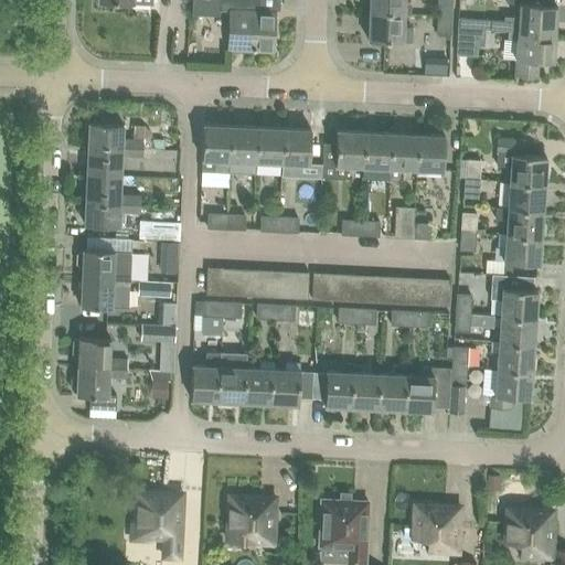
[(192,0),(192,17),(215,18),(216,10),(231,11),(228,49),(272,51),(274,11),(258,11),(258,0),(192,0)]
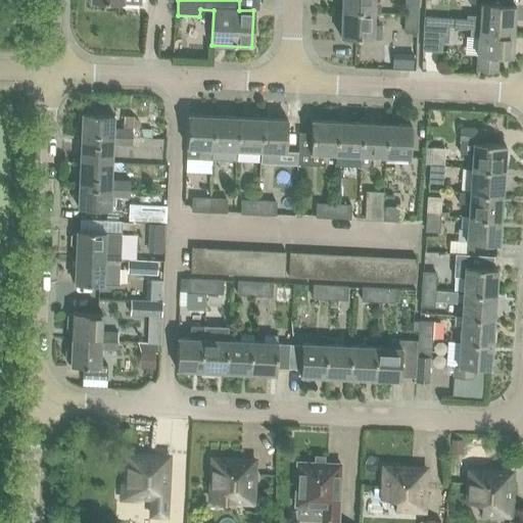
[(341,0),(341,12),(375,13),(375,0),(341,0)]
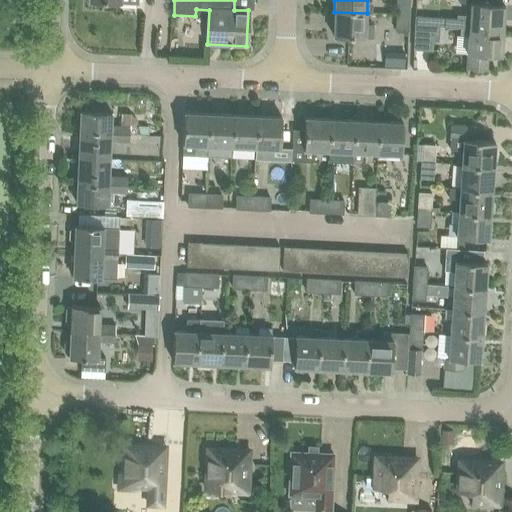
[(396,0),(396,14),(409,15),(409,0),(396,0)]
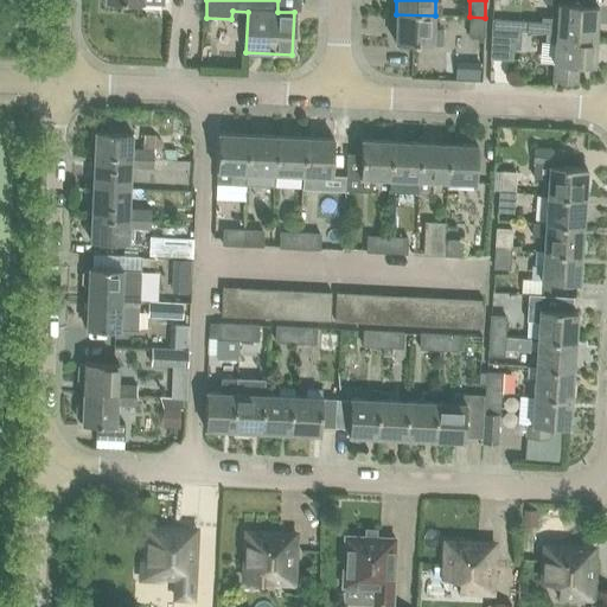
[(547,33),(596,37),(598,7),(582,5),(581,0),(543,0),(543,4),(556,5),(556,18),(541,17),(541,21),(526,20),(525,32),(547,33)]
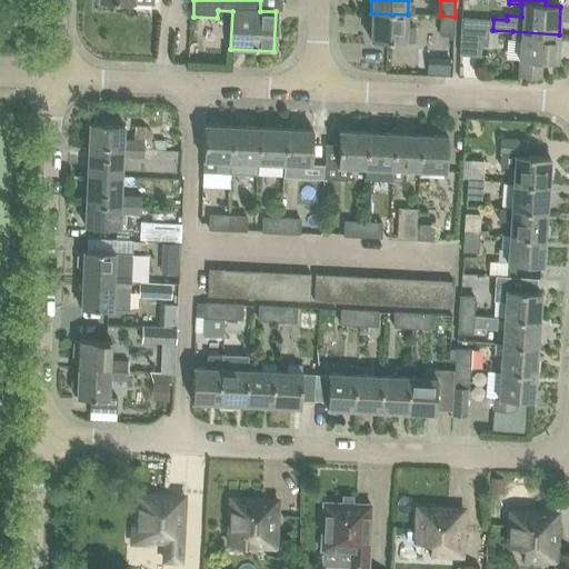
[(408,15),(371,13),(370,41),(407,42),(408,15)]
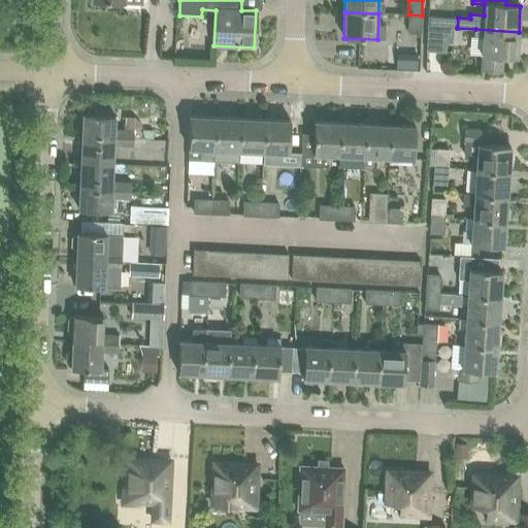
[(422,15),(408,14),(407,32),(421,32),(422,15)]
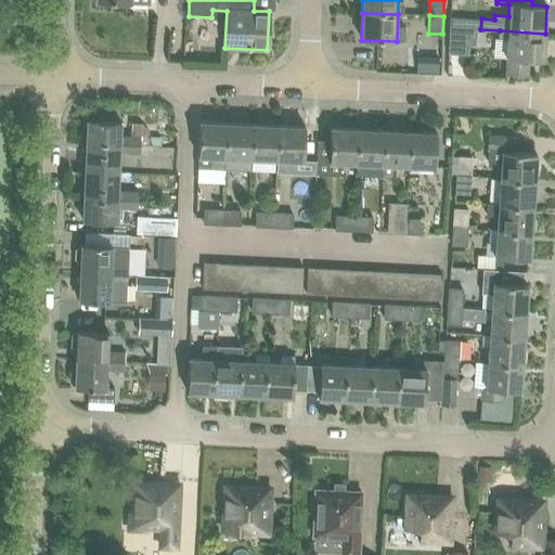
[(450,17),(450,27),(465,28),(466,18),(450,17)]
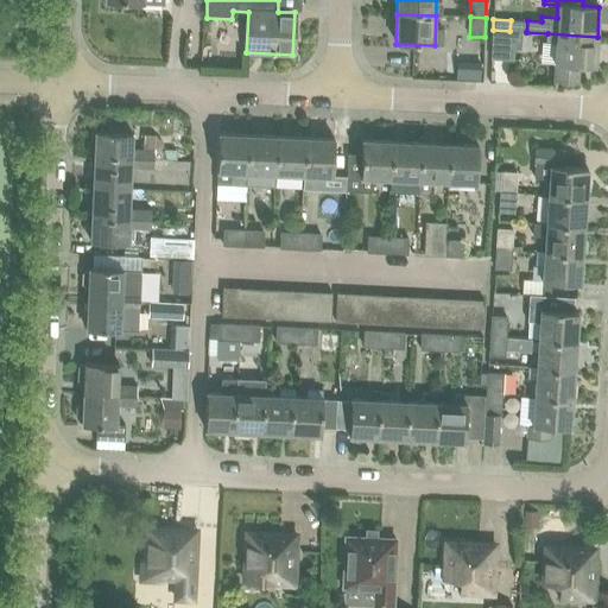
[(521,50),(523,31),(510,31),(493,30),(492,58),(514,59),(514,50),(521,50)]
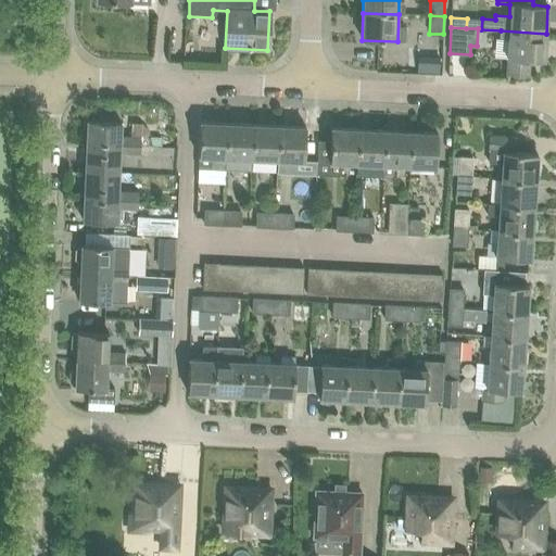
[(501,30),(501,39),(508,40),(506,75),(528,77),(529,60),(544,61),(546,34),(501,30)]
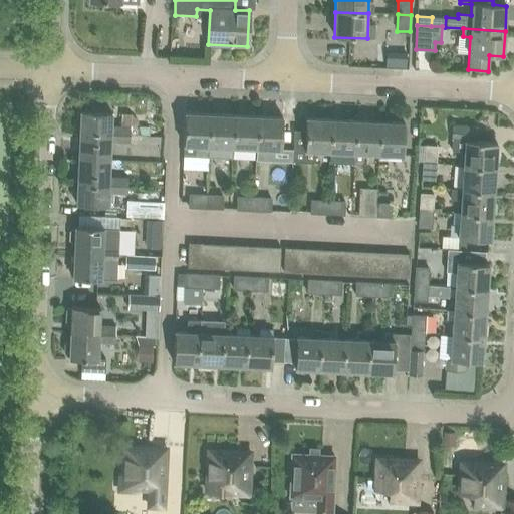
[(80,110),(79,133),(130,135),(131,125),(112,125),(112,112),(80,110)]
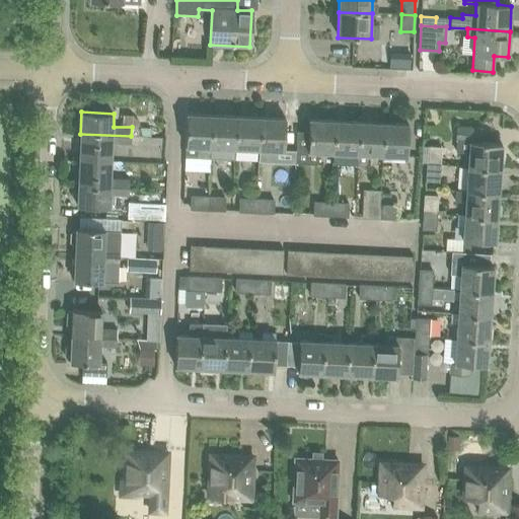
[(211,117),(188,116),(186,159),(210,160),(211,117)]
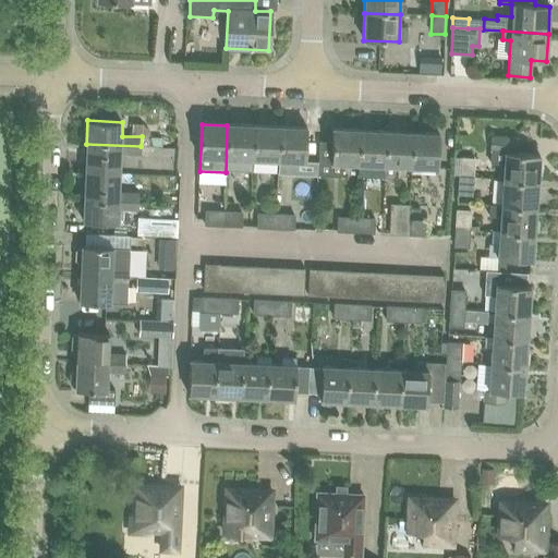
[(227,125),(226,172),(252,173),(252,160),(253,126),(227,125)]
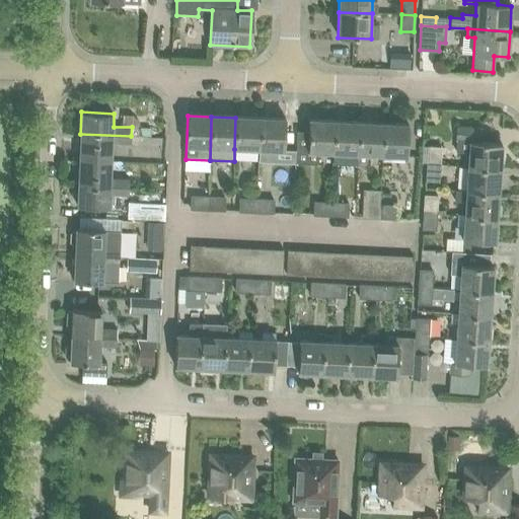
[(234,149),(258,150),(260,119),(235,118),(234,149)]
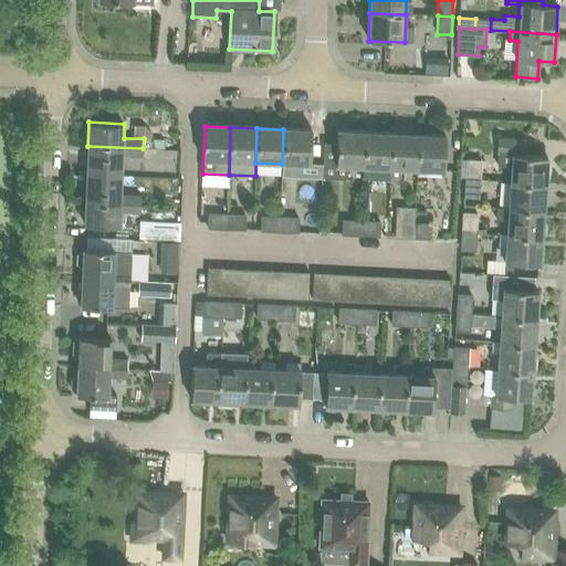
[(283,129),(282,164),(308,165),(310,130),(283,129)]
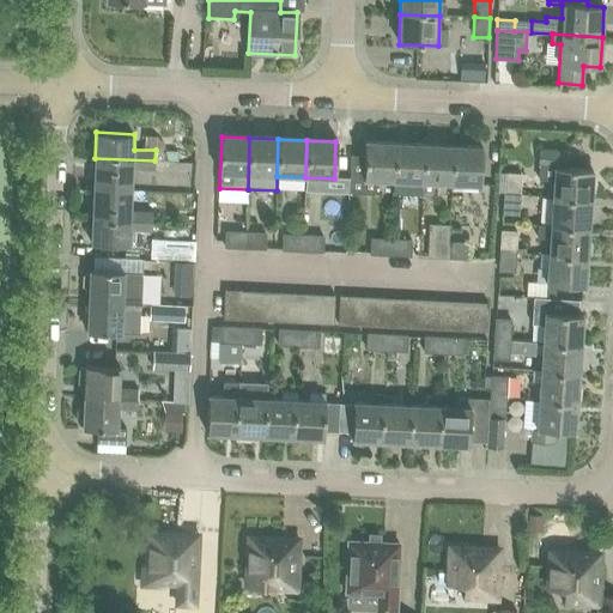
[(393,178),(394,143),(365,141),(364,157),(351,156),(349,194),(376,195),(376,178),(393,178)]
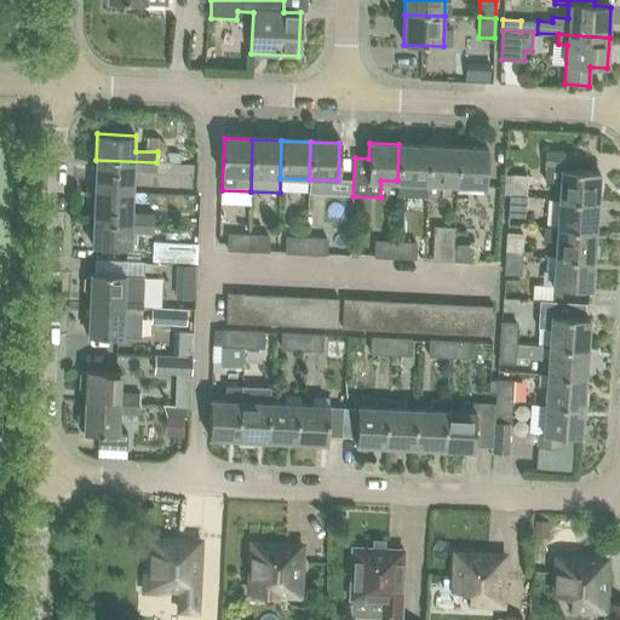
[(399,144),(397,181),(426,182),(428,145),(399,144)]
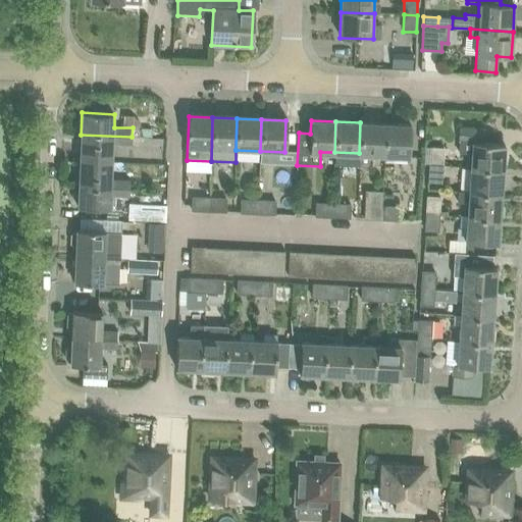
[(384,123),(360,122),(359,153),(360,153),(359,166),(369,167),(370,154),(383,154),(384,123)]
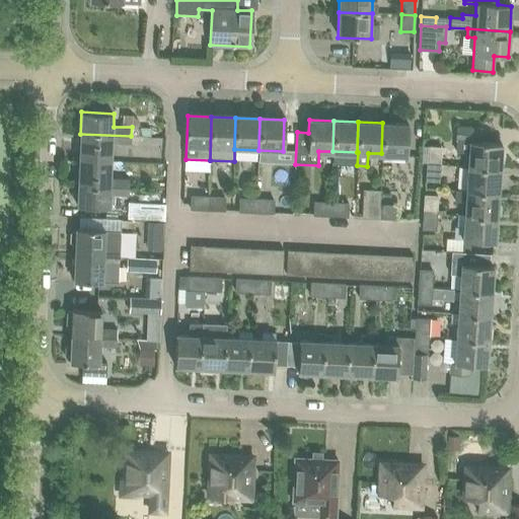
[(406,124),(382,123),(381,153),(405,154),(406,124)]
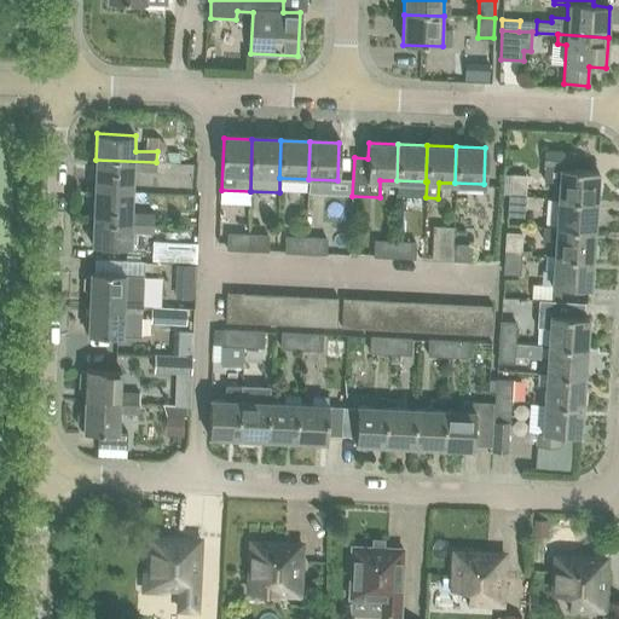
[(557,183),(556,198),(596,201),(599,172),(573,169),(574,154),(545,151),(543,181),(557,183)]
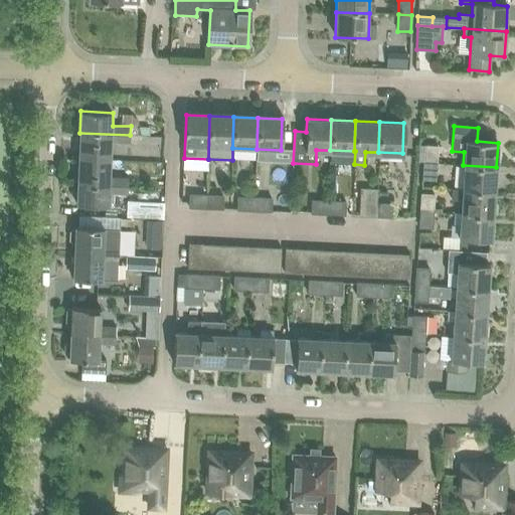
[(79,133),(78,158),(111,159),(112,143),(130,144),(130,135),(79,133)]
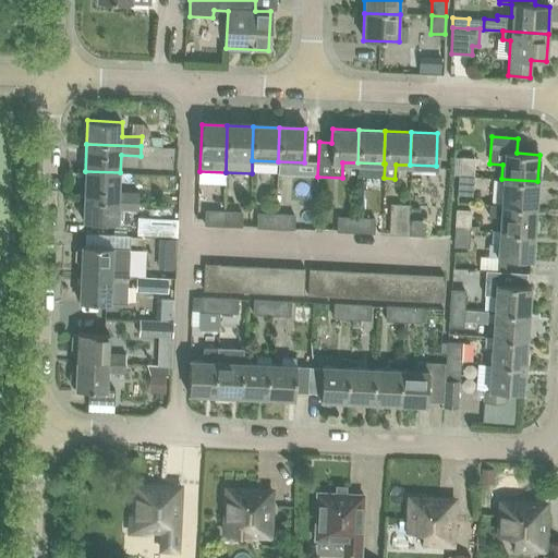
[(460,158),(459,176),(473,177),(474,159),(460,158)]
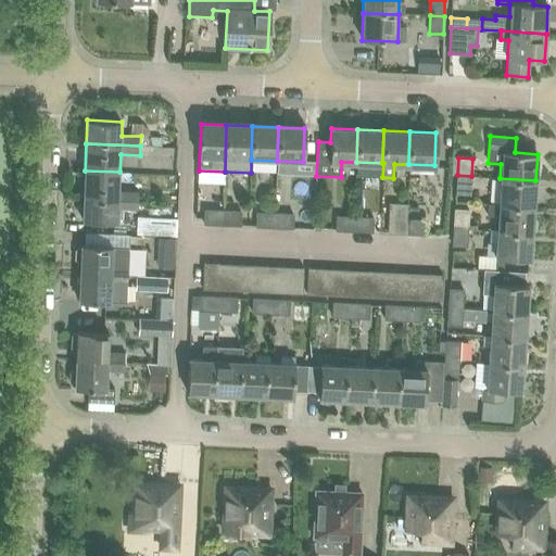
[(85,171),(84,198),(138,201),(138,198),(138,191),(118,191),(119,172),(85,171)]
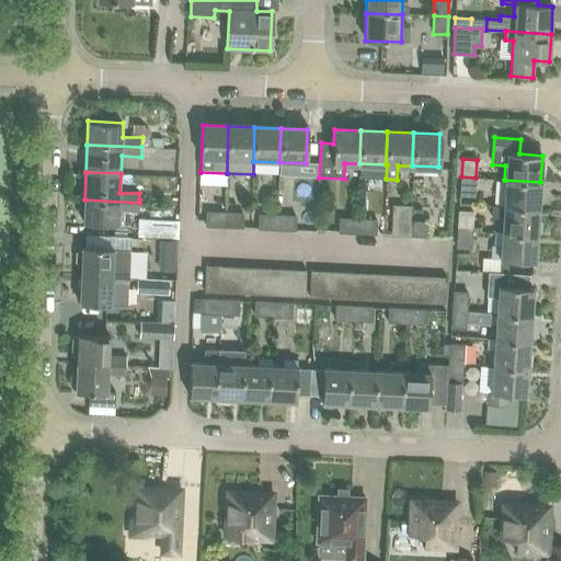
[(476,178),(461,176),(460,195),(474,196),(476,178)]
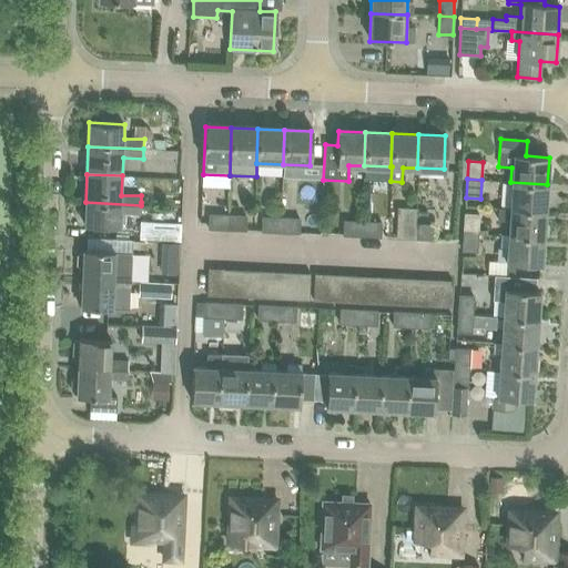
[(546,212),(547,184),(510,182),(509,209),(546,212)]
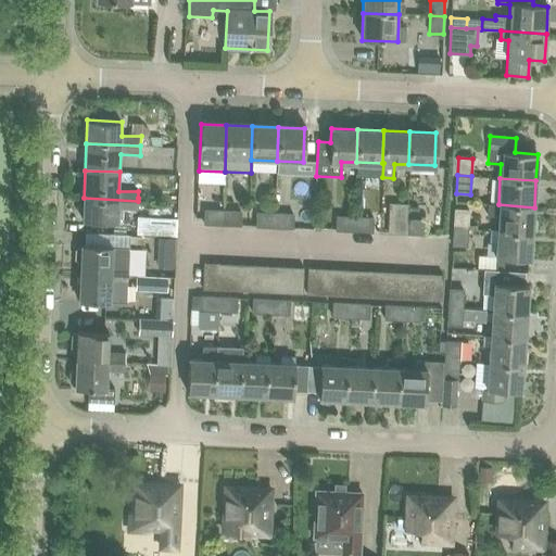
[(84,198),(83,220),(113,222),(117,223),(117,210),(126,210),(137,211),(138,201),(84,198)]
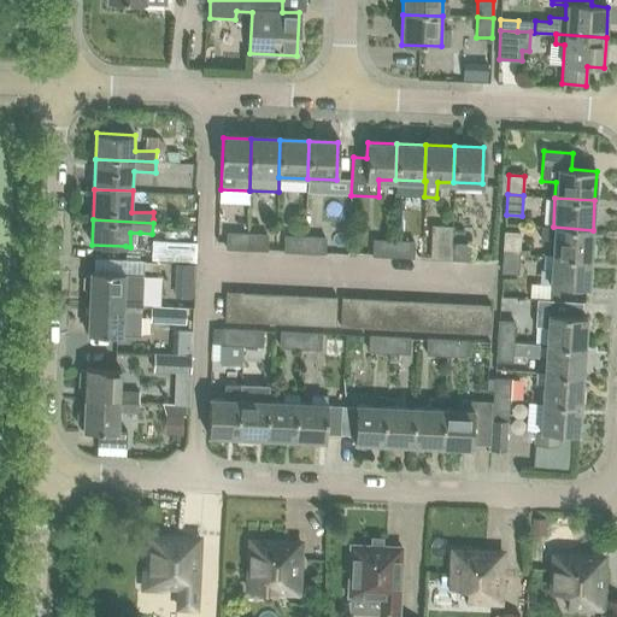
[(551,257),(591,259),(593,230),(553,227),(540,225),(540,239),(552,240),(551,257)]
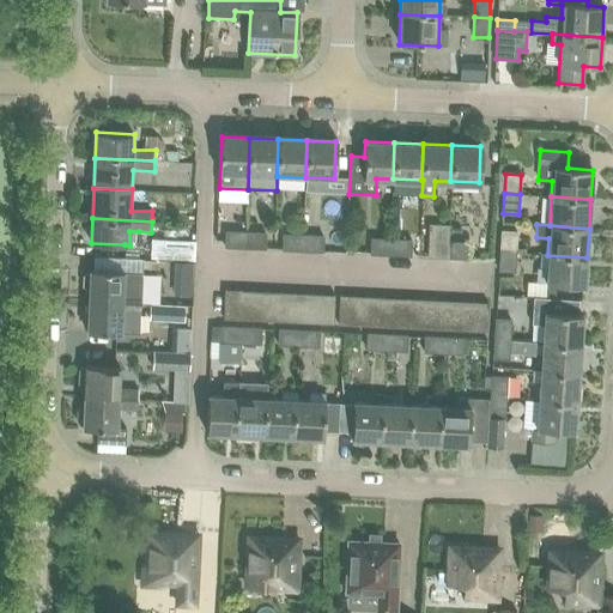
[(429,256),(448,258),(448,242),(449,225),(430,225),(429,256)]
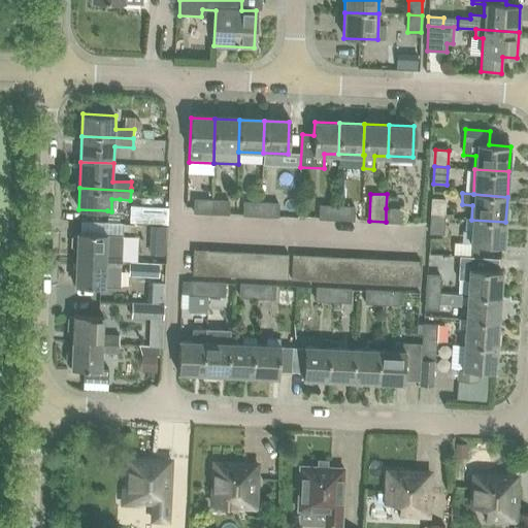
[(194,212),(210,213),(211,200),(194,199),(194,212)]
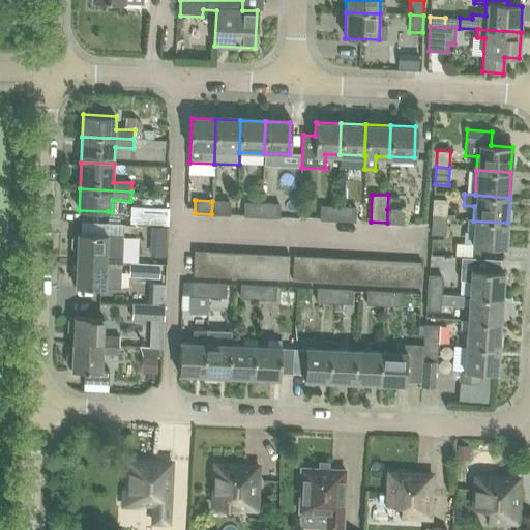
[(434,200),(433,217),(446,218),(447,201),(434,200)]
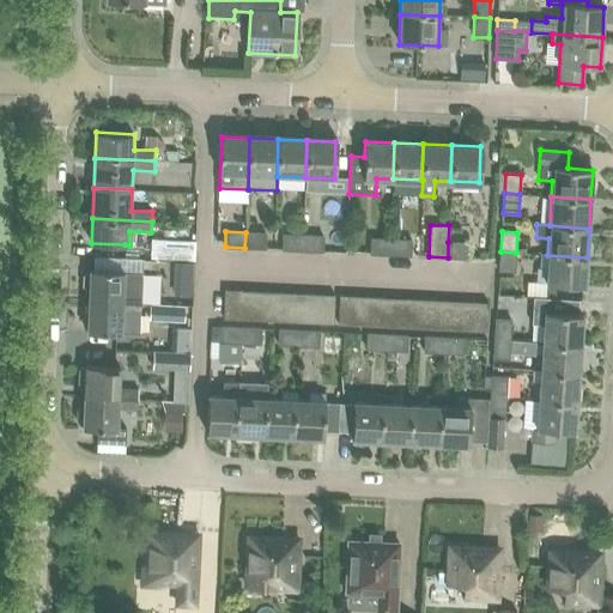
[(246,232),(244,248),(265,249),(266,234),(246,232)]
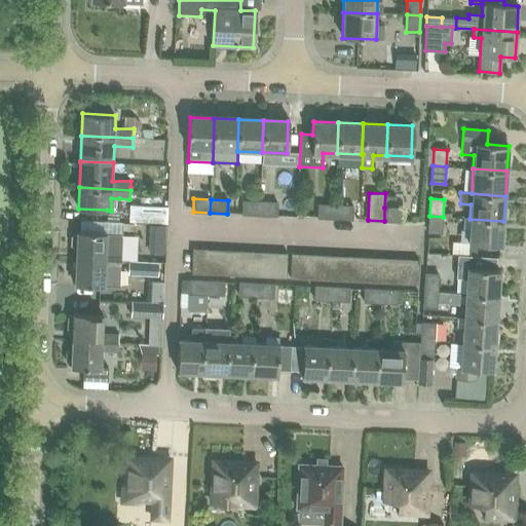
[(242,214),(260,215),(261,201),(243,200),(242,214)]
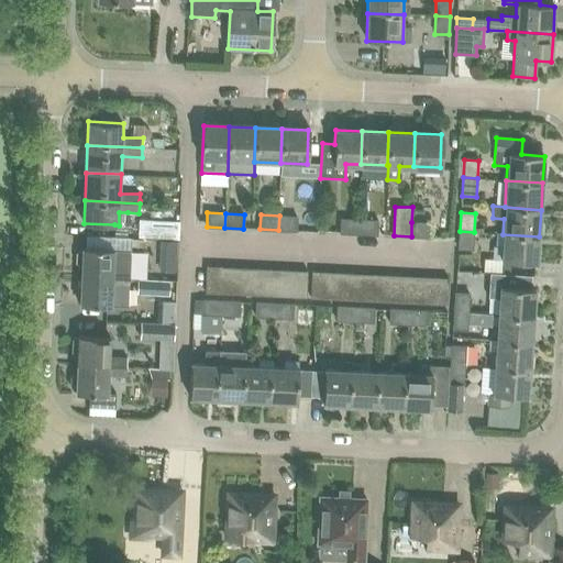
[(279,216),(278,230),(296,231),(297,217),(279,216)]
